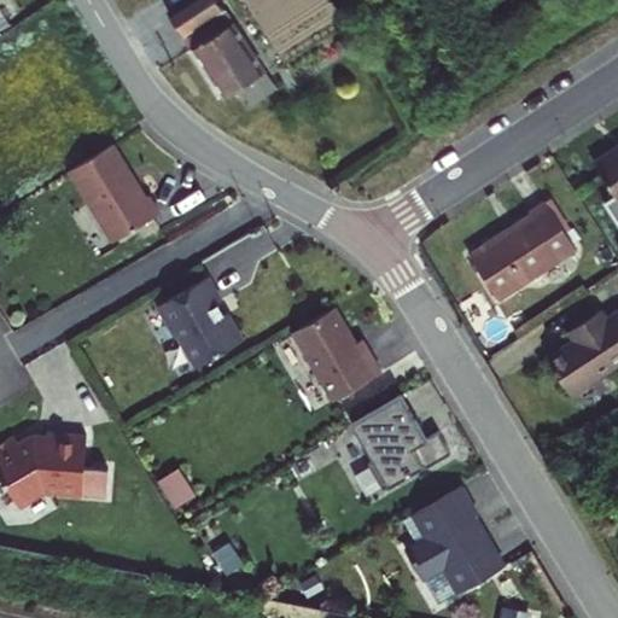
[(239,86),(250,101),(274,85),(216,0),(184,0),(168,11),(222,94),(239,86)]
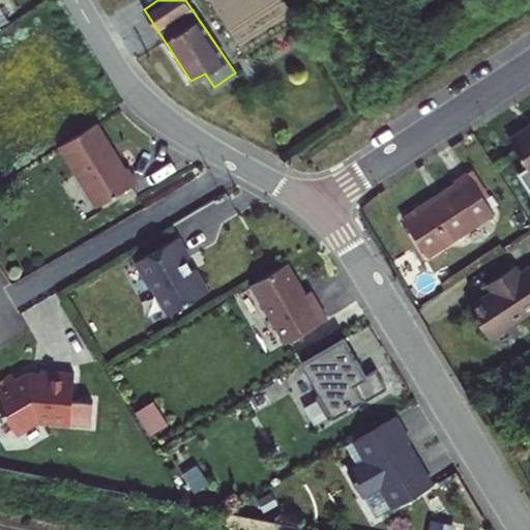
[(95,123),(58,146),(96,207),(136,181),(126,167),(124,169),(95,123)]
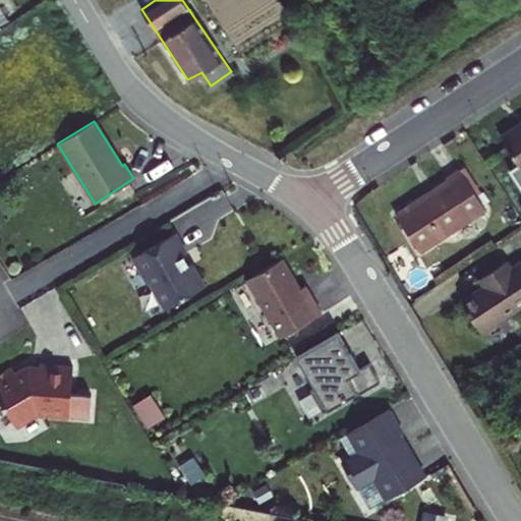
[(520,121),(501,135),(519,163),(509,169),(520,187),(520,121)]
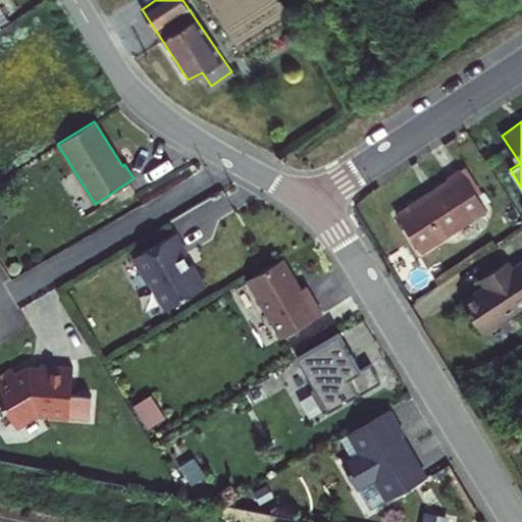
[(448,176),(450,179),(399,213),(422,251),(487,208),(461,168),(448,176)]
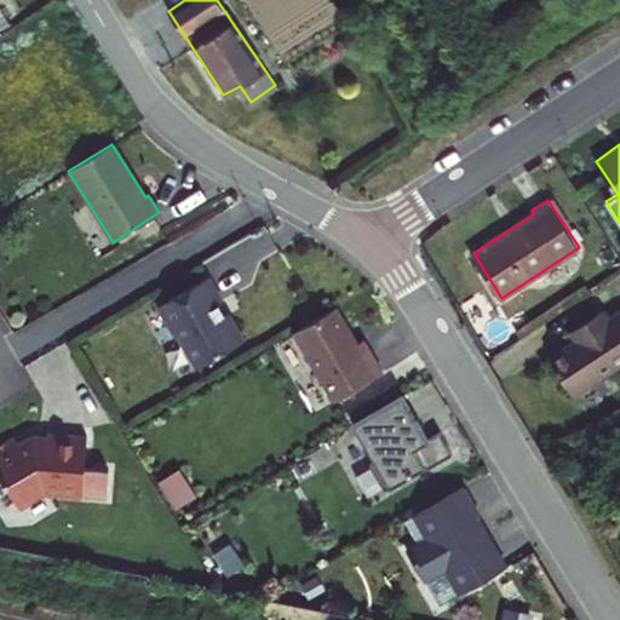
[(220,303),(207,279),(159,306),(176,338),(179,337),(197,368),(244,342),(228,314),(225,315),(218,304),(220,303)]
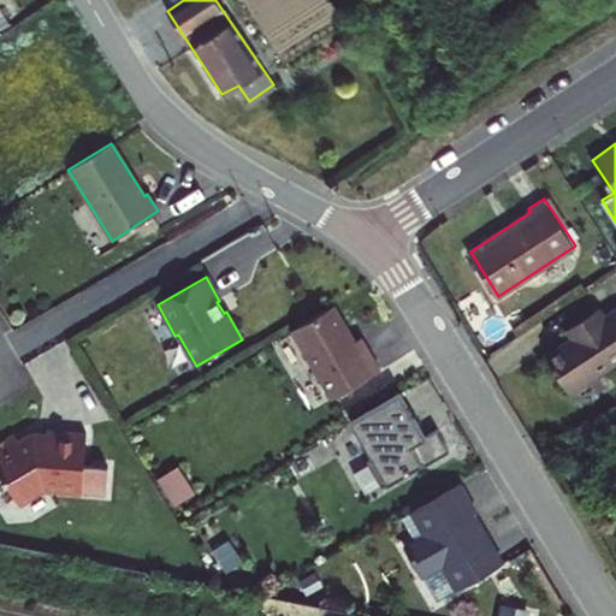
[(332,307),(290,331),(331,400),(379,372),(360,338),(354,342),(332,307)]
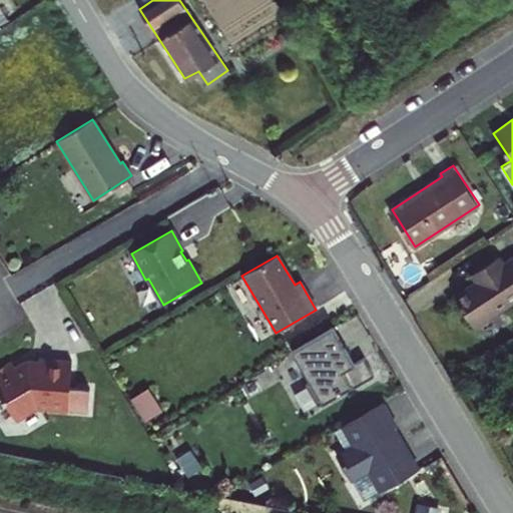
[(499,255),(480,268),(486,276),(477,282),(455,296),(475,327),(512,302),(512,258),(505,264),(499,255)]
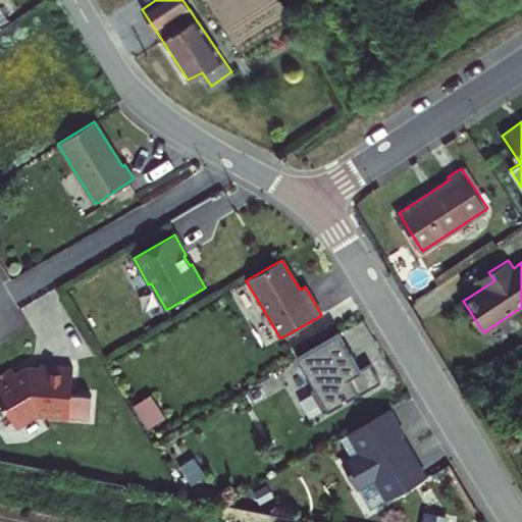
[(480,278),(485,286),(494,280),(488,272),(480,278)]
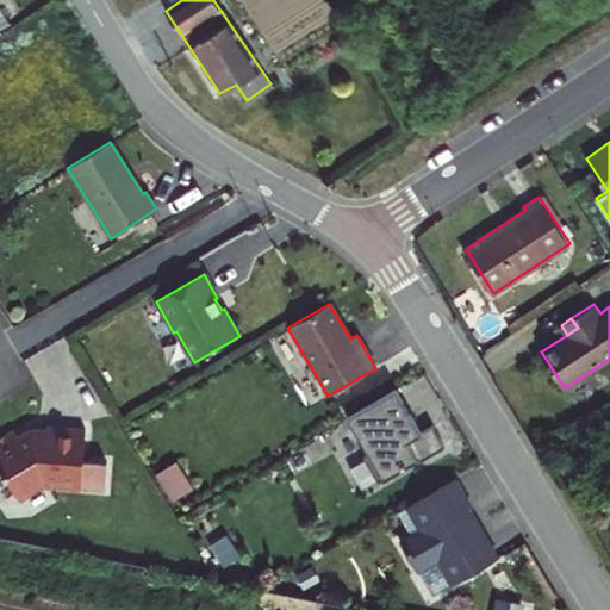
[(394,388),(346,417),(368,455),(362,458),(377,483),(417,459),(419,462),(444,447),(431,425),(419,433),(394,388)]
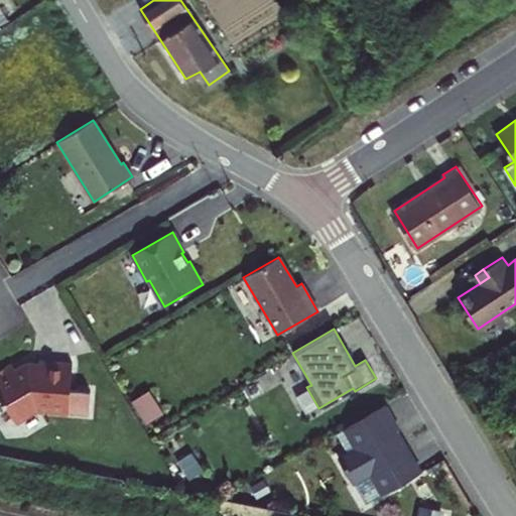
[(37,411),(69,413),(69,411),(89,413),(90,391),(71,389),(73,363),(38,361),(38,364),(26,364),(15,370),(11,364),(0,370),(0,396),(16,423),(37,411)]
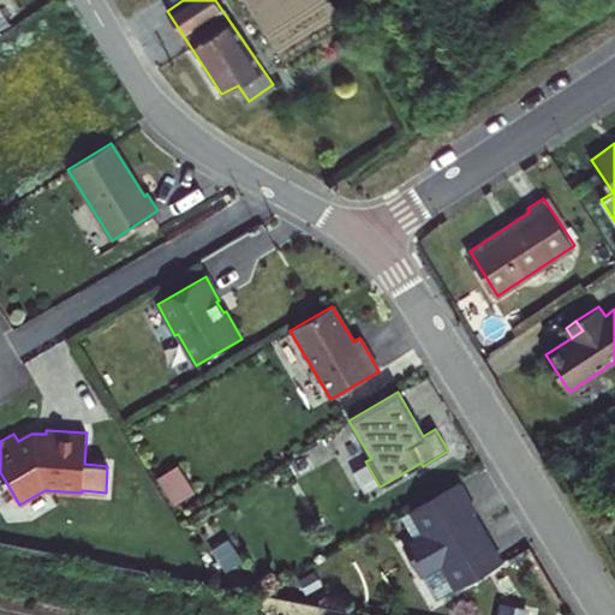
[(190,457),(168,470),(184,496),(206,484),(190,457)]
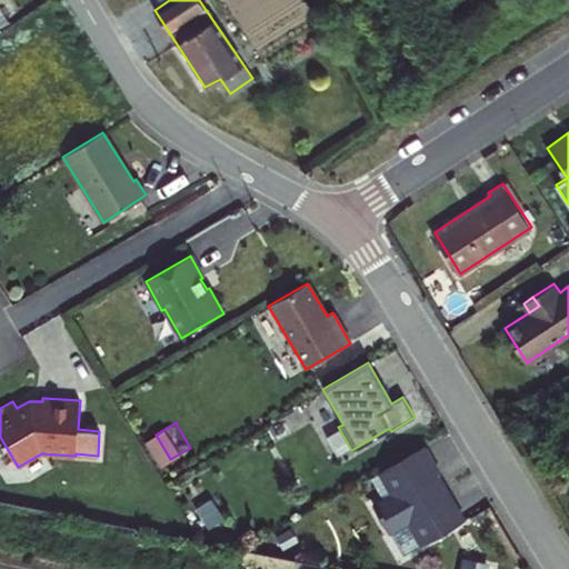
[(438,473),(422,447),(378,472),(390,495),(371,507),(387,532),(406,521),(420,545),(462,520),(442,486),(440,487),(433,476),(438,473)]
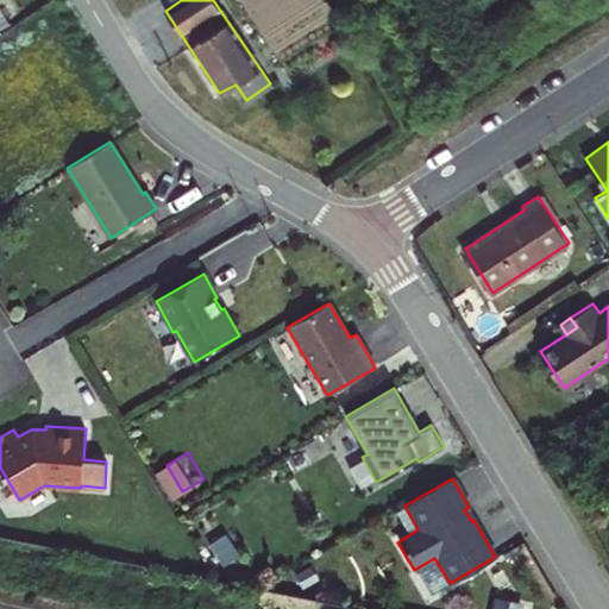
[(502,596),(498,608),(527,608),(529,602),(502,596)]
